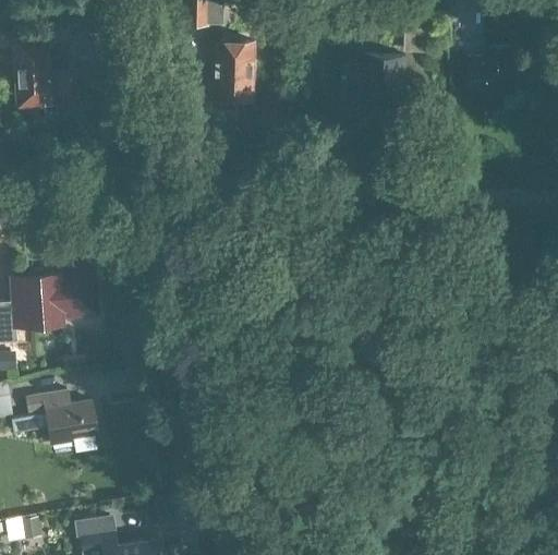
[(208,27),(208,0),(183,0),(183,27),(208,27)]
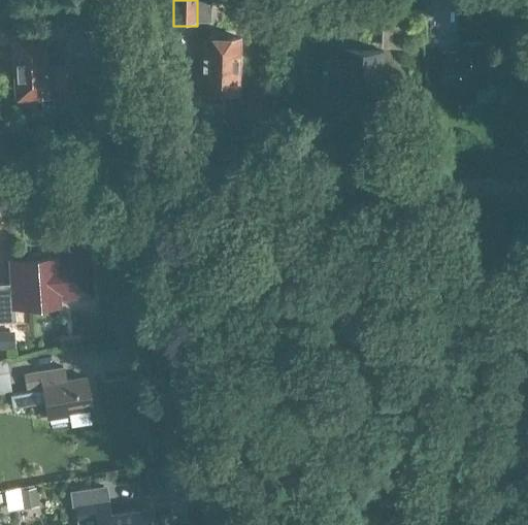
[(443,55),(442,87),(447,87),(446,106),(473,107),(473,87),(485,88),(486,56),(483,56),(483,45),(468,44),(468,29),(477,30),(479,2),(462,2),(461,29),(463,29),(462,44),(460,44),(460,55),(443,55)]
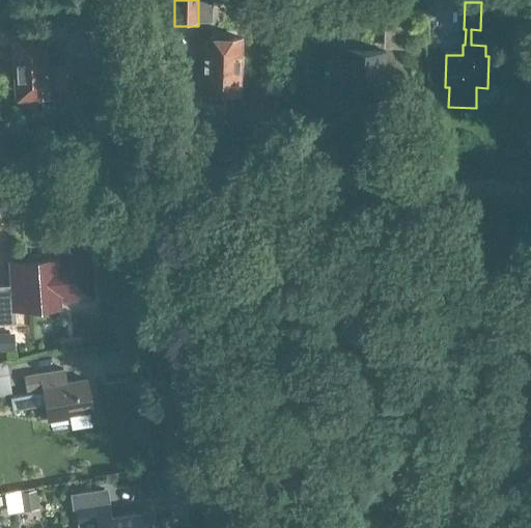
[(384,50),(404,51),(406,16),(385,15),(384,50)]
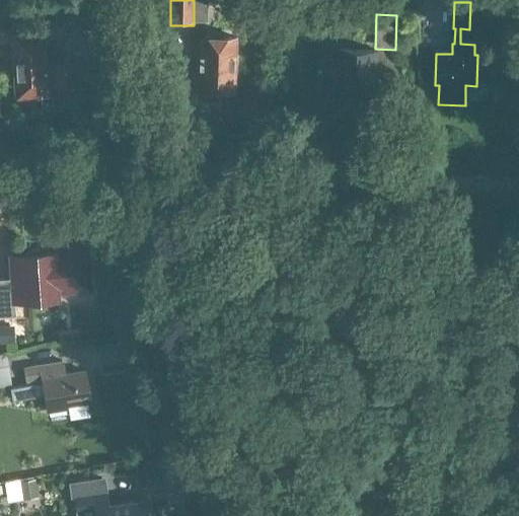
[(59,108),(59,97),(77,96),(75,65),(45,67),(44,38),(15,39),(18,94),(35,93),(35,98),(41,98),(41,109),(59,108)]
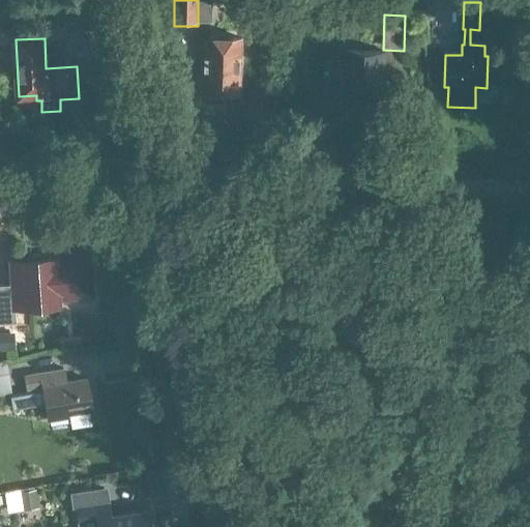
[(200,92),(237,93),(238,39),(196,39),(196,51),(200,51),(200,92)]
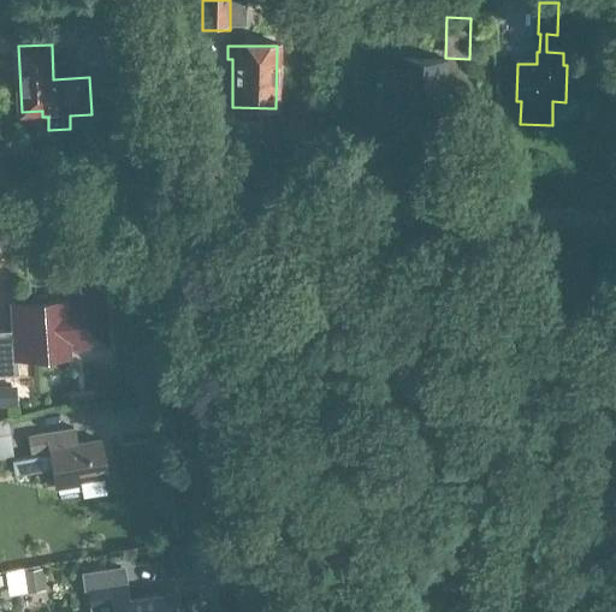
[(407,120),(444,122),(446,64),(401,63),(401,77),(377,76),(375,104),(407,106),(407,120)]
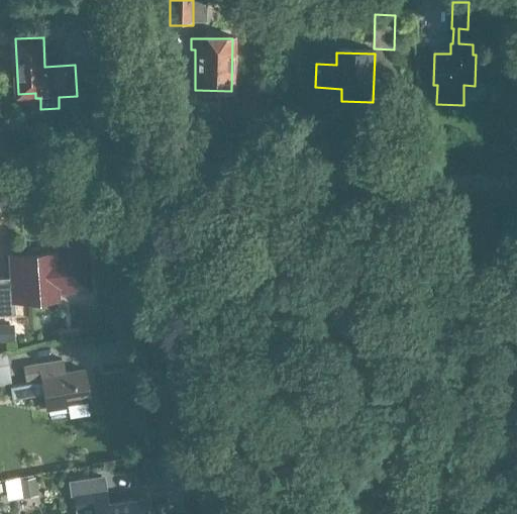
[(0,280),(0,318),(15,317),(15,316),(14,304),(15,304),(59,301),(57,282),(74,280),(74,283),(89,282),(87,252),(12,258),(13,280),(0,280)]
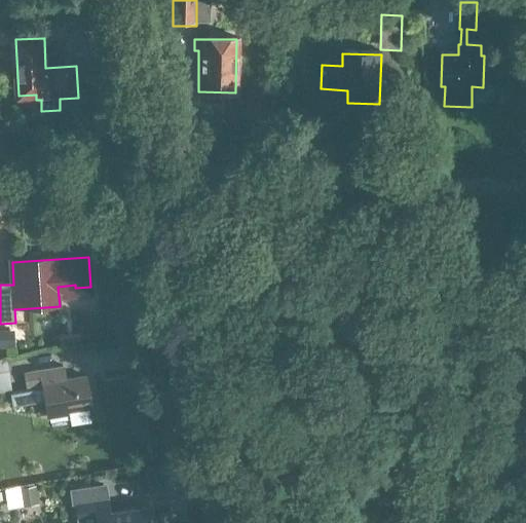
[(52,307),(51,321),(68,322),(69,308),(52,307)]
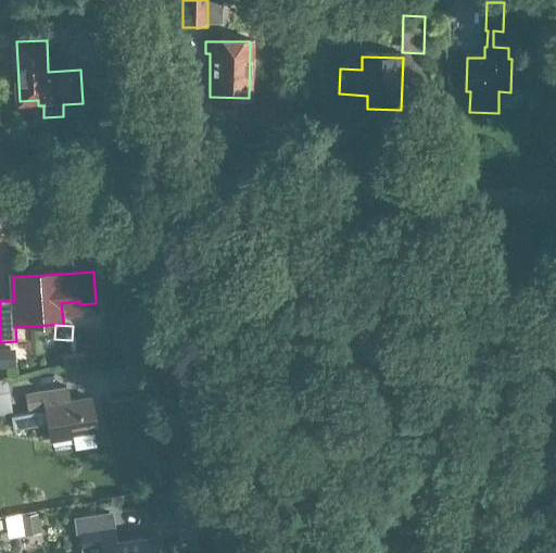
[(15,351),(0,352),(0,369),(16,369),(15,351)]
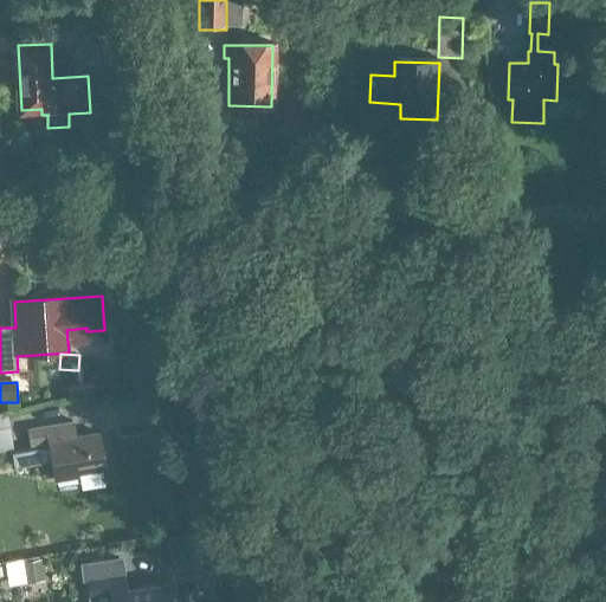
[(73,425),(27,433),(28,444),(49,441),(56,483),(78,479),(78,476),(81,474),(85,497),(105,493),(101,471),(105,471),(100,435),(76,440),(73,425)]
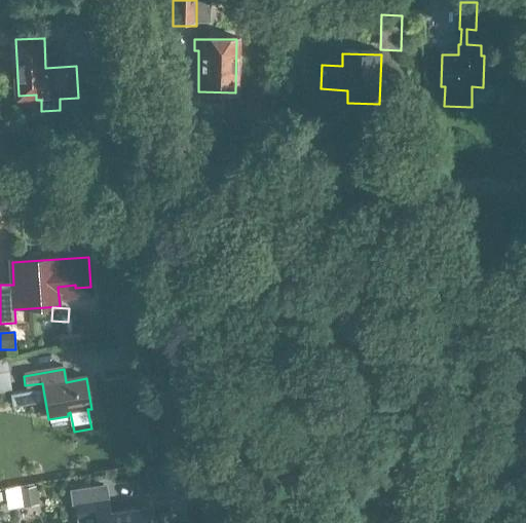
[(34,489),(21,491),(24,507),(37,505),(34,489)]
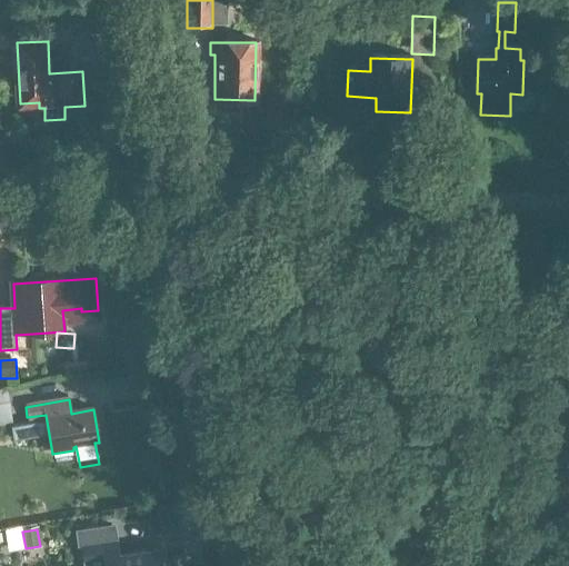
[(86,562),(87,562),(87,565),(160,565),(158,552),(118,557),(117,543),(85,547),(86,562)]
